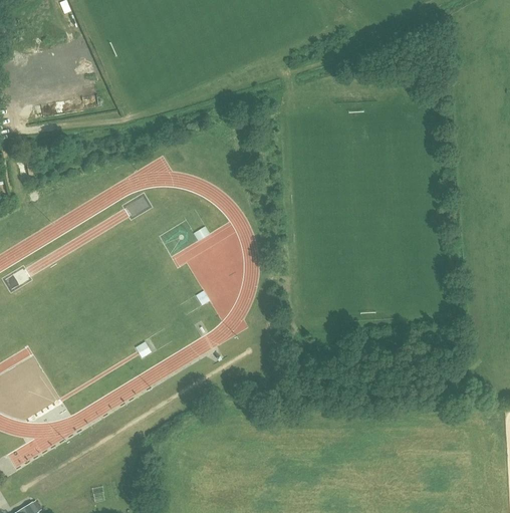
[(194,233),(199,241),(210,235),(205,226),(194,233)]
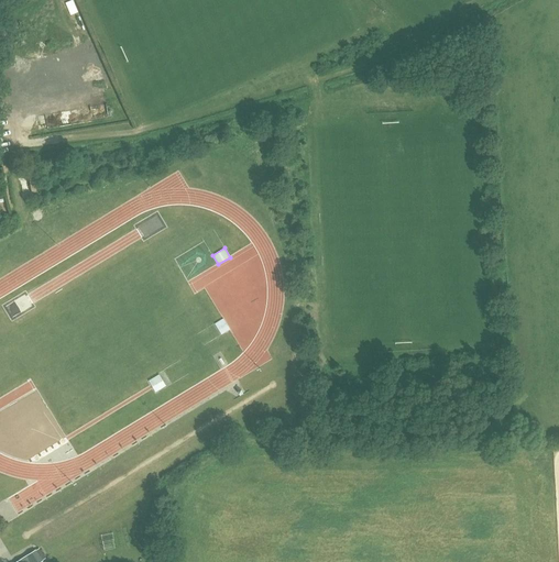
[(12,307),(29,298),(25,293),(9,301),(12,307)]
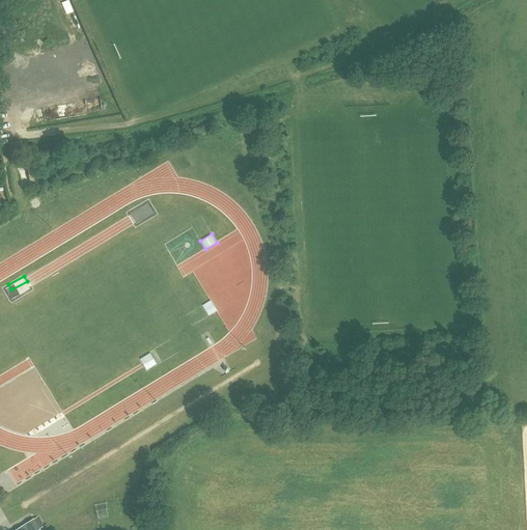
[(202,304),(210,315),(218,310),(211,299),(202,304)]
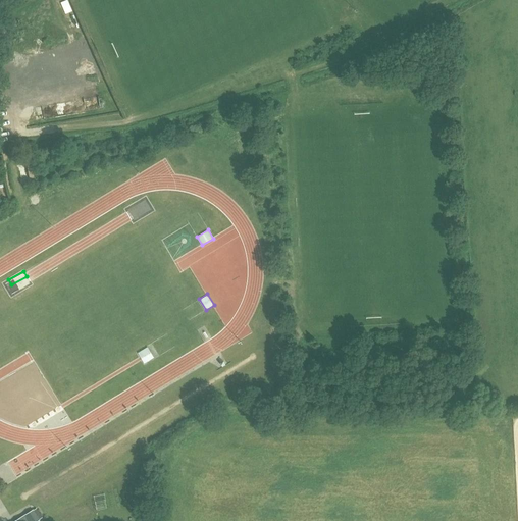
[(142,364),(153,358),(147,347),(136,353),(142,364)]
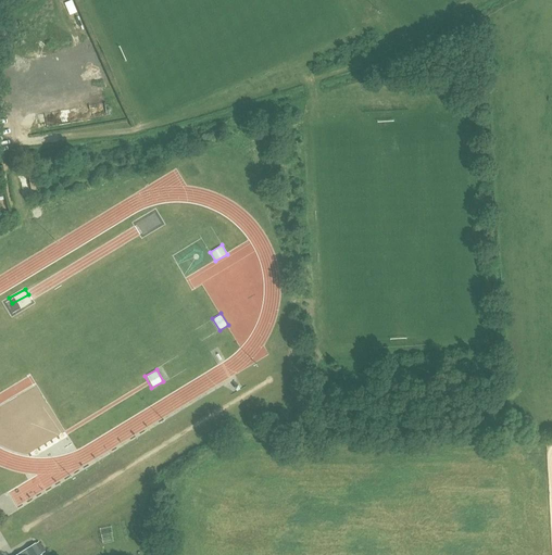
[(38,554),(33,543),(23,549),(26,554),(38,554)]
